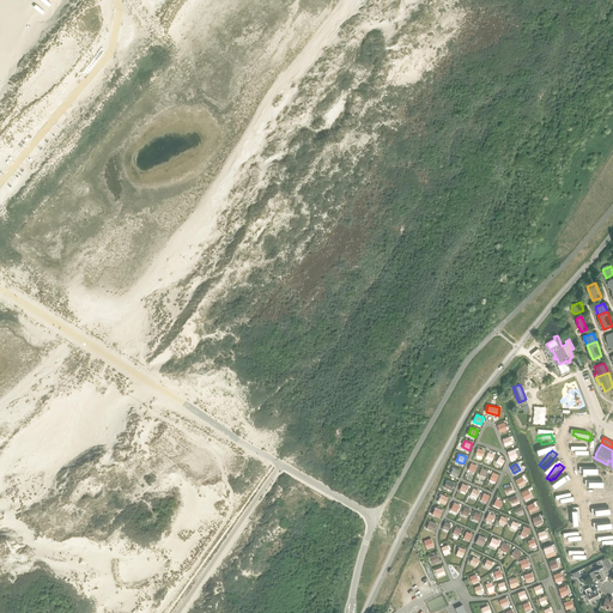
[(526,483),(522,477),(516,480),(519,486),(526,483)]
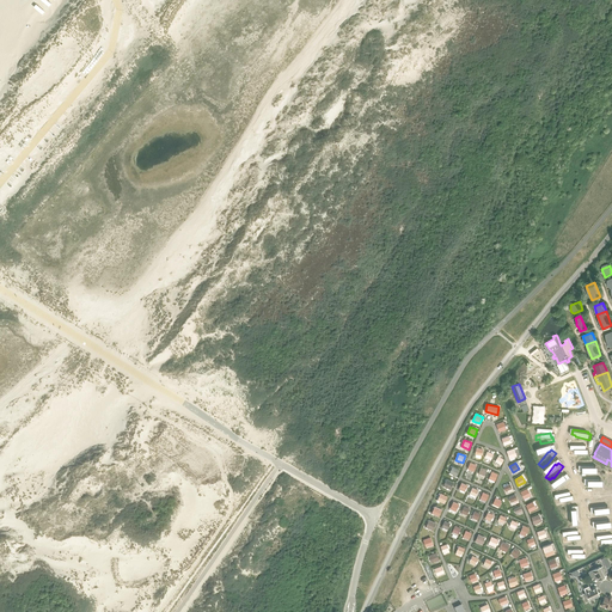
[(564,478),(551,487),(555,491),(557,490),(558,491),(571,482),(568,477),(565,479),(564,478)]
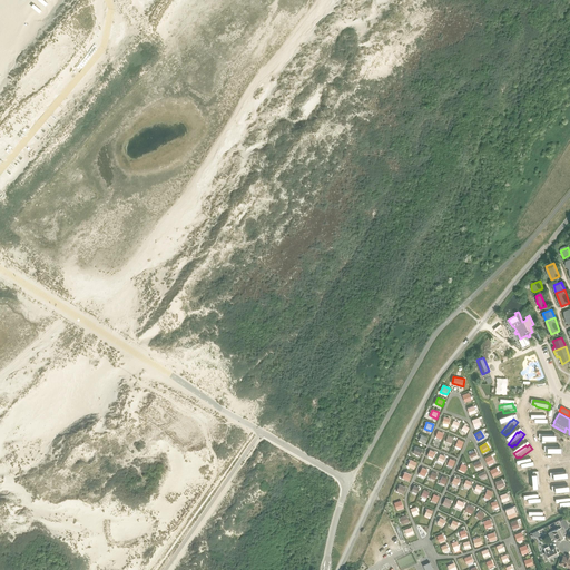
[(420,455),(422,449),(416,446),(413,452),(420,455)]
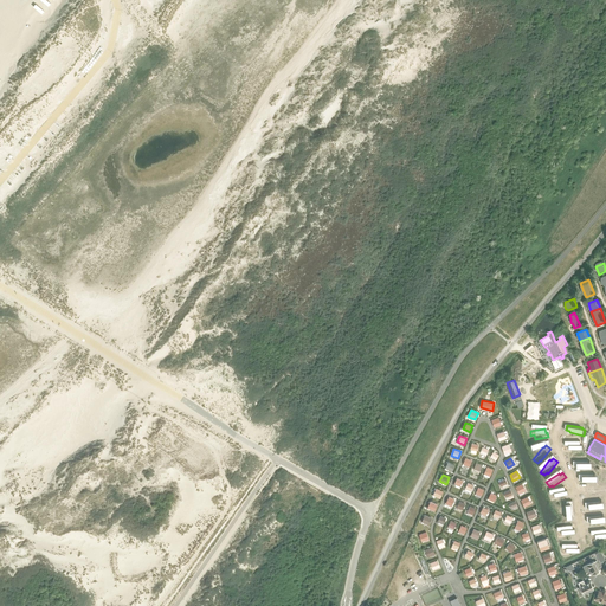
[(526,490),(522,484),(515,488),(519,494),(526,490)]
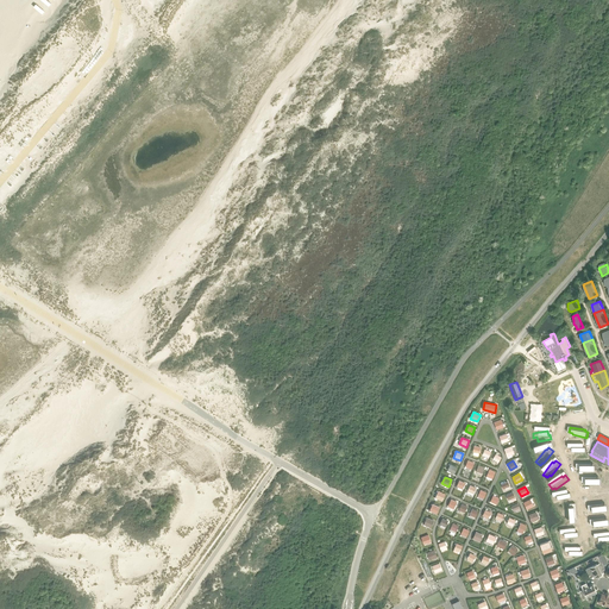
[(559,495),(554,496),(554,500),(558,500),(559,503),(572,501),(571,496),(570,496),(569,493),(562,494),(559,495)]
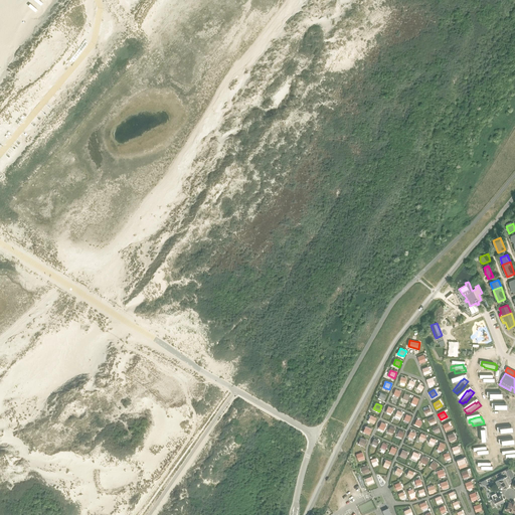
[(451,427),(448,422),(443,425),(446,431),(451,427)]
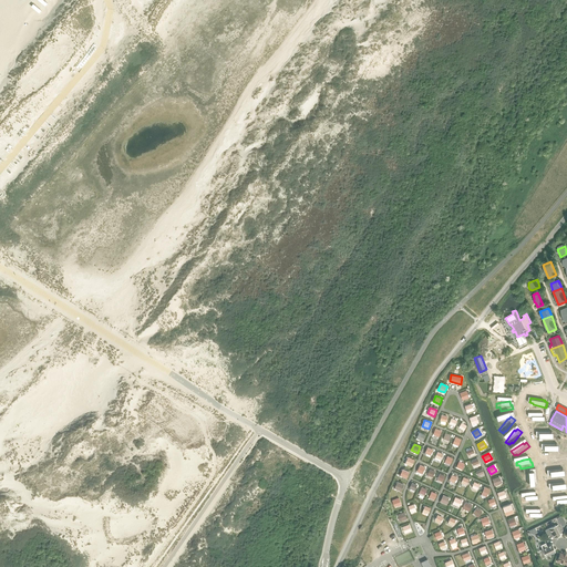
[(406,478),(410,472),(403,470),(400,475),(406,478)]
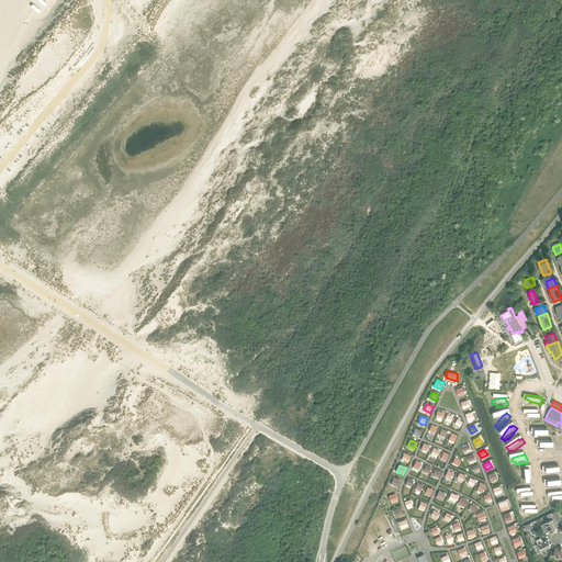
[(550,476),(544,478),(544,482),(548,481),(548,485),(561,483),(561,480),(559,480),(558,475),(551,476),(550,476)]
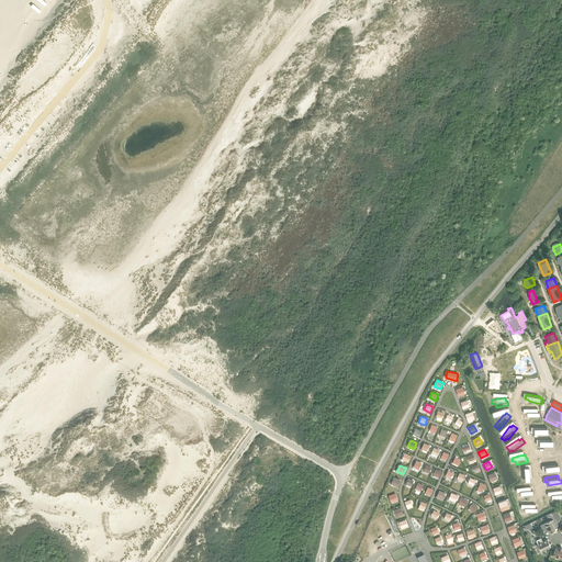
[(397,486),(401,481),(394,478),(391,484),(397,486)]
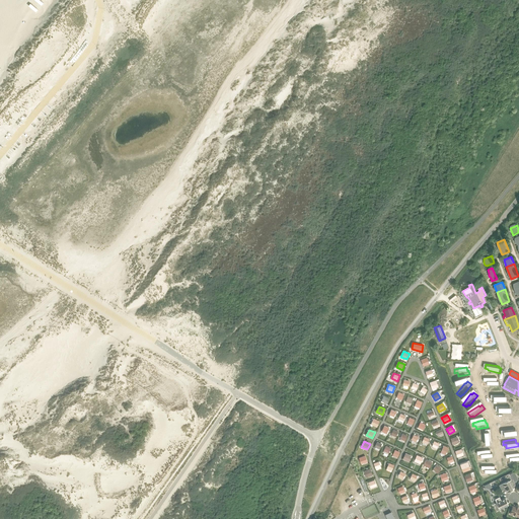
[(463,455),(461,449),(455,451),(457,457),(463,455)]
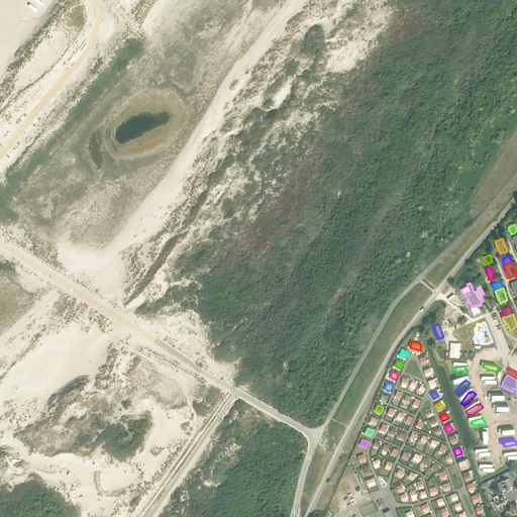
[(509,451),(504,451),(504,455),(507,455),(507,458),(516,457),(516,453),(516,454),(516,450),(510,451),(509,451)]
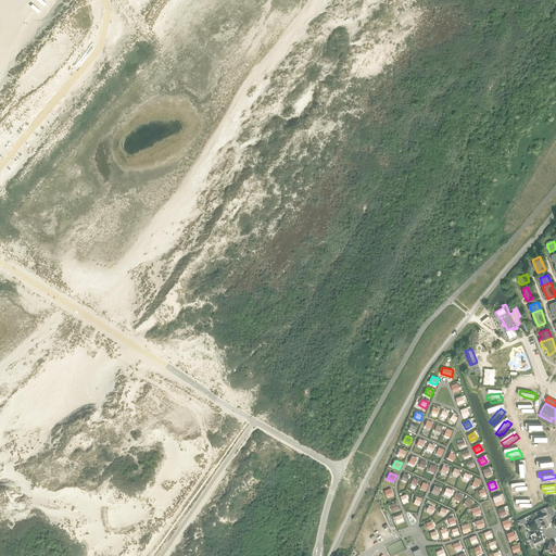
[(394,494),(391,488),(384,491),(387,496),(394,494)]
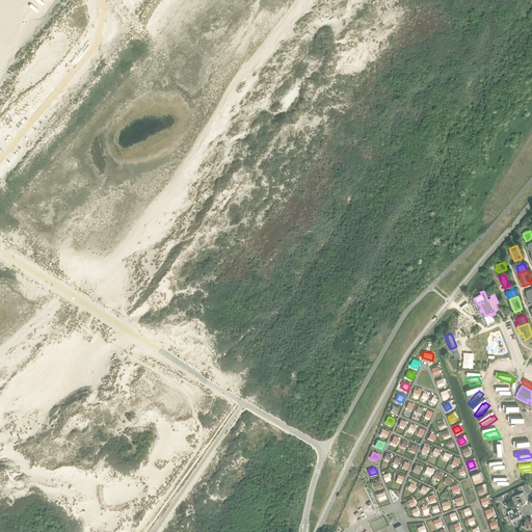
[(430,475),(433,470),(427,467),(424,473),(430,475)]
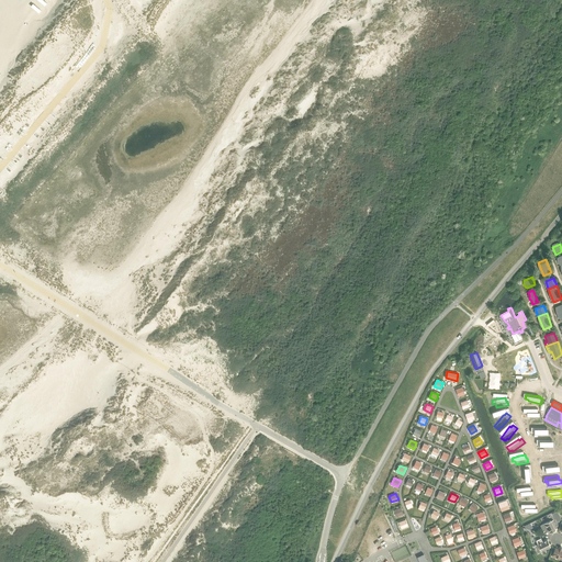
[(464,506),(468,501),(461,497),(458,503),(464,506)]
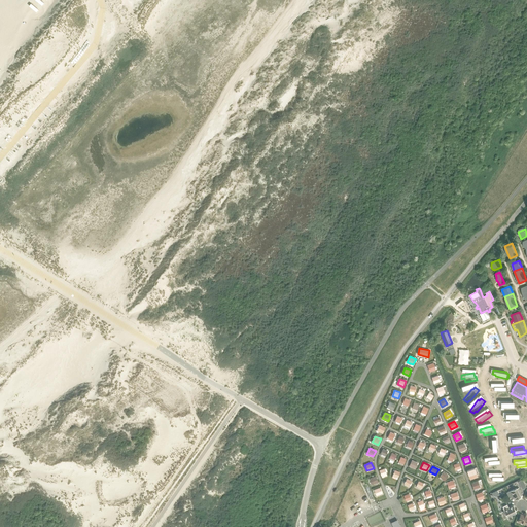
[(478,477),(475,468),(467,471),(470,480),(478,477)]
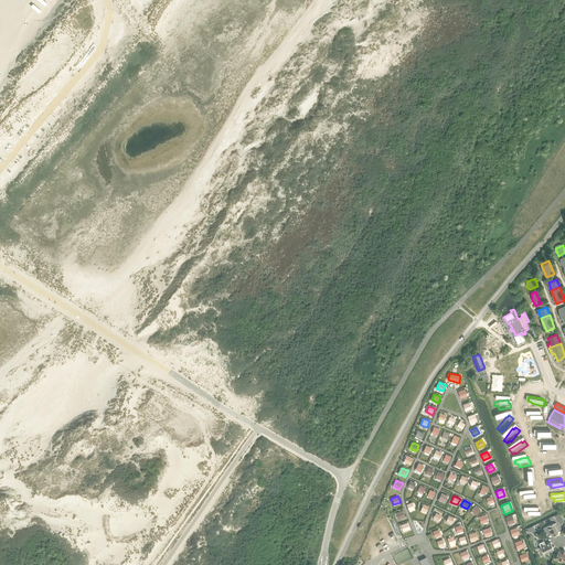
[(477,515),(480,510),(475,505),(471,511),(477,515)]
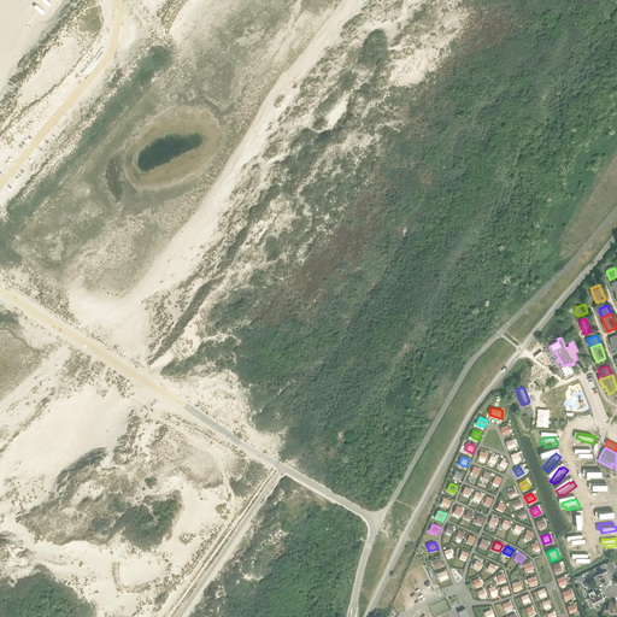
[(442,564),(440,557),(433,560),(435,566),(442,564)]
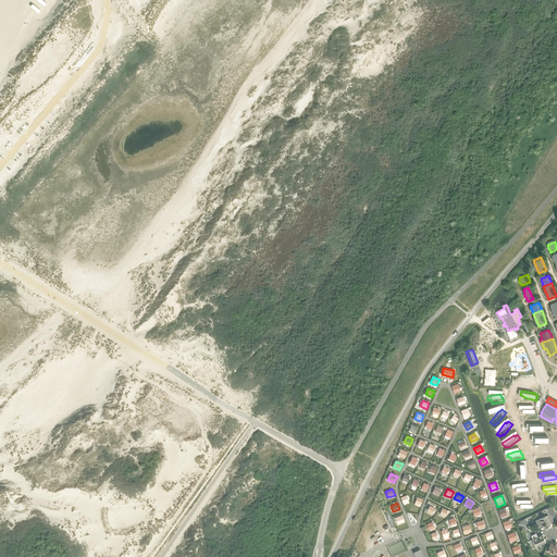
[(507,515),(505,508),(498,510),(500,517),(507,515)]
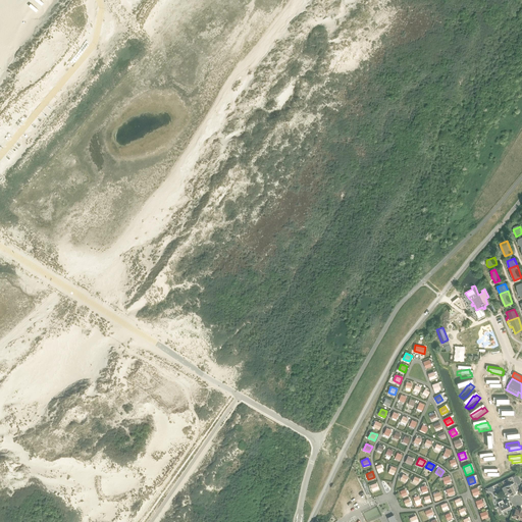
[(379,488),(376,482),(370,485),(372,491),(379,488)]
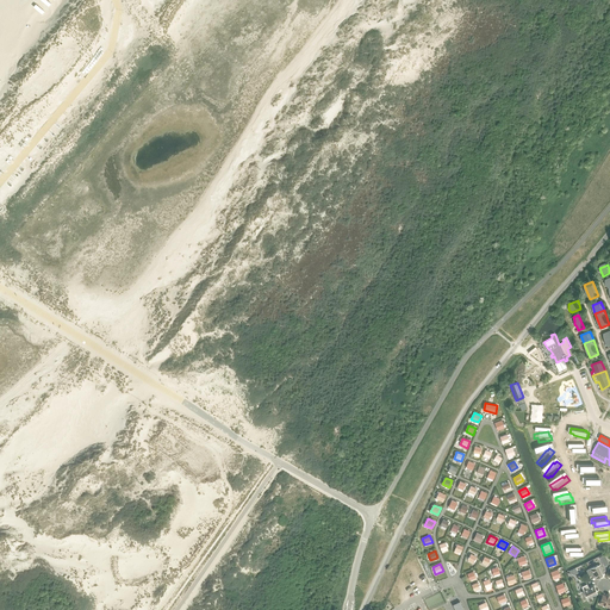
[(598,565),(586,571),(590,576),(593,574),(596,578),(603,576),(598,565)]
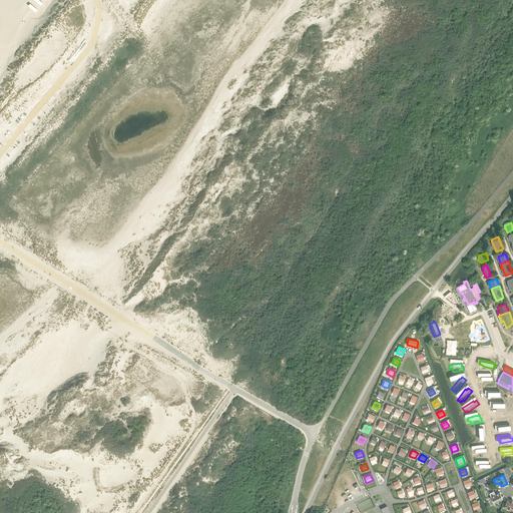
[(471,485),(469,479),(463,482),(465,488),(471,485)]
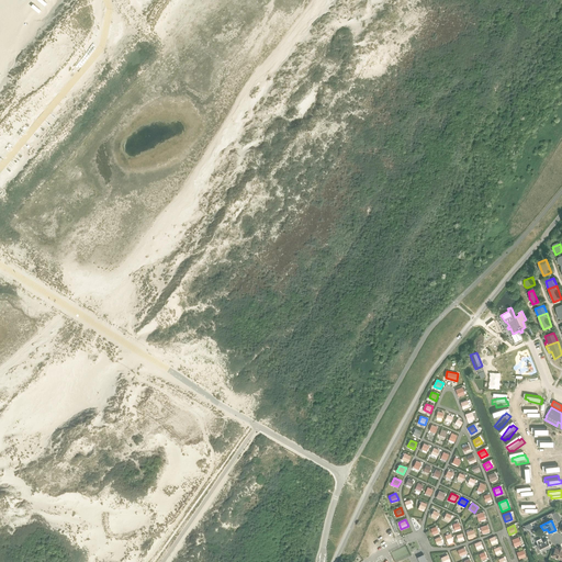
[(520,543),(518,538),(512,540),(514,547),(520,543)]
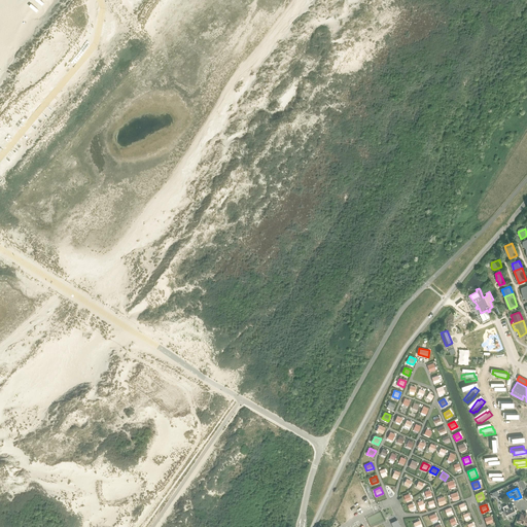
[(506,504),(502,506),(504,510),(505,513),(503,514),(505,519),(516,514),(515,512),(516,512),(513,505),(508,507),(506,504)]
